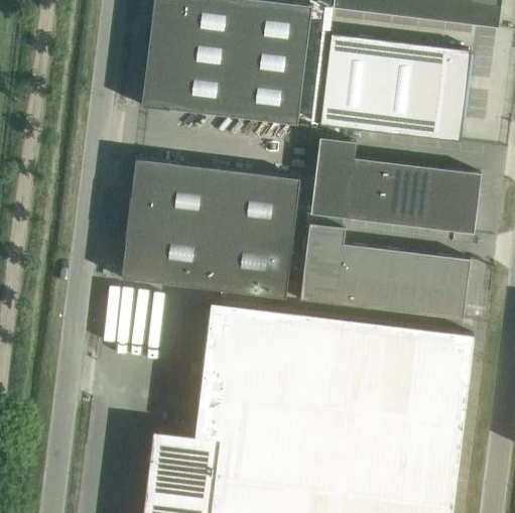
[(262,0),(154,0),(142,107),(298,126),(312,6),(262,0)]
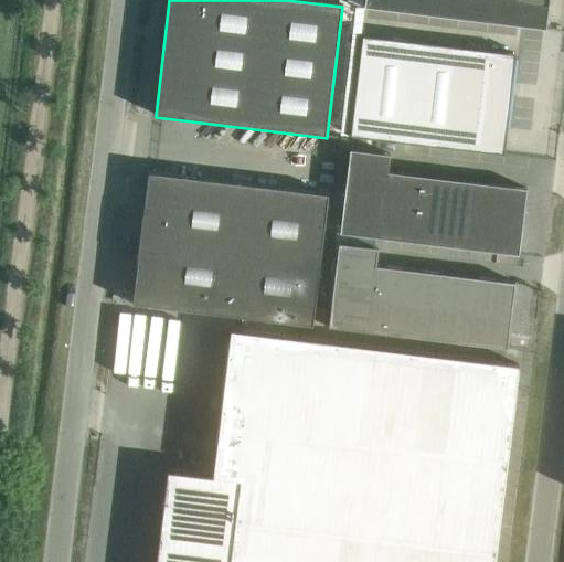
[(365,0),(364,10),(401,14),(402,0),(365,0)]
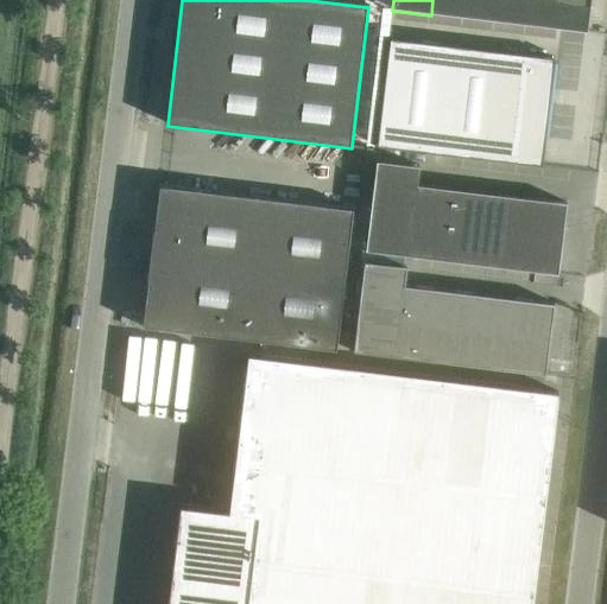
[(432,0),(431,16),(470,20),(472,0),(432,0)]
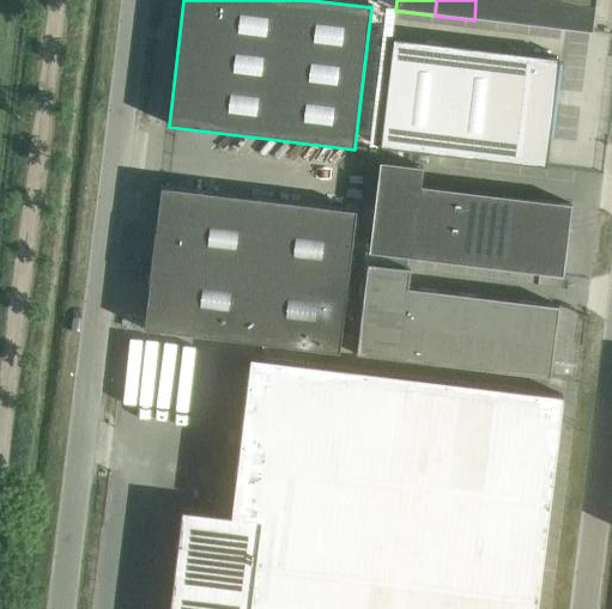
[(476,0),(474,20),(513,25),(515,0),(476,0)]
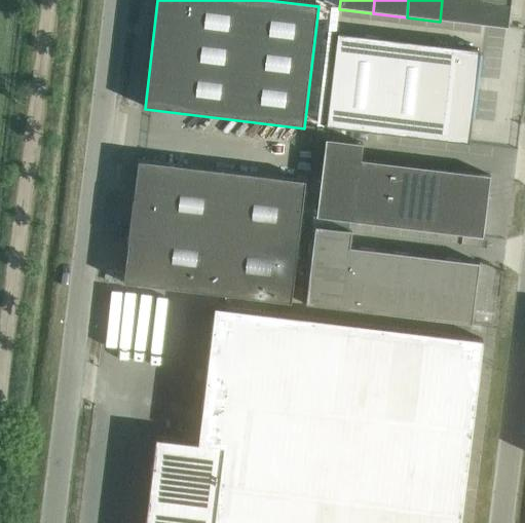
[(442,0),(440,22),(474,26),(477,0),(442,0)]
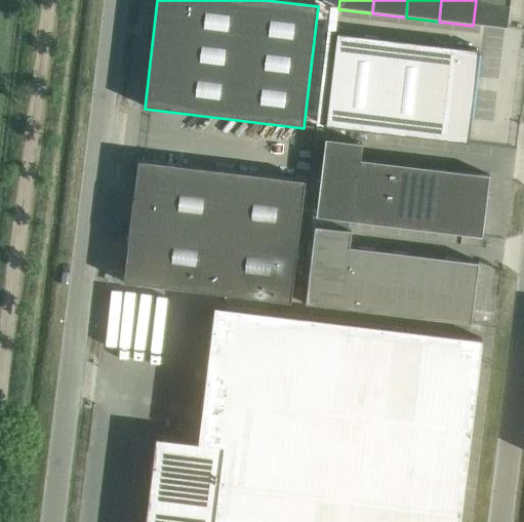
[(476,0),(473,26),(507,29),(510,0),(476,0)]
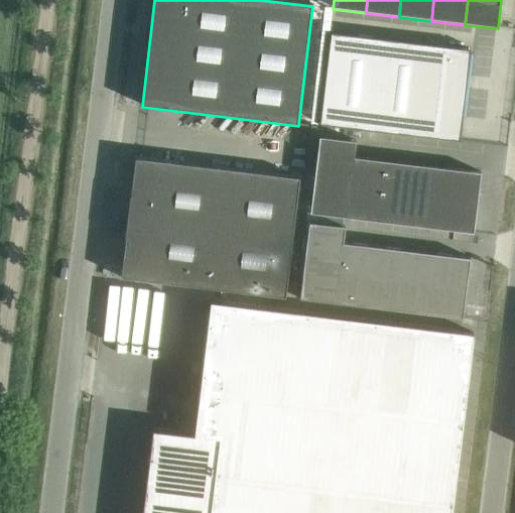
[(332,34),(320,126),(461,142),(472,52),(472,51),(332,34)]
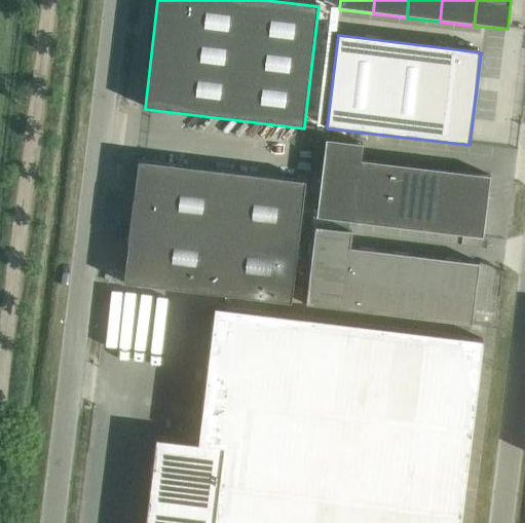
[(364,146),(327,141),(317,219),(330,220),(354,223),(362,161),(364,146)]
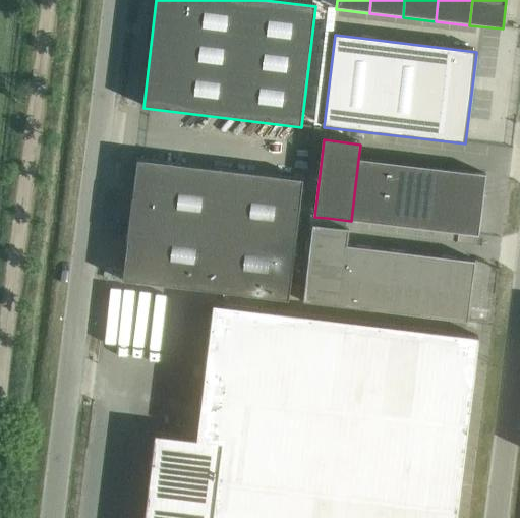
[(386,164),(358,160),(351,221),(378,225),(386,164)]
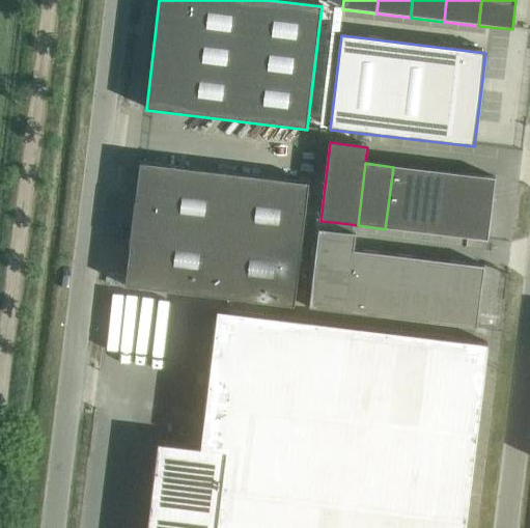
[(308,186),(139,165),(134,205),(133,205),(128,247),(130,247),(124,287),(294,308),(308,186)]
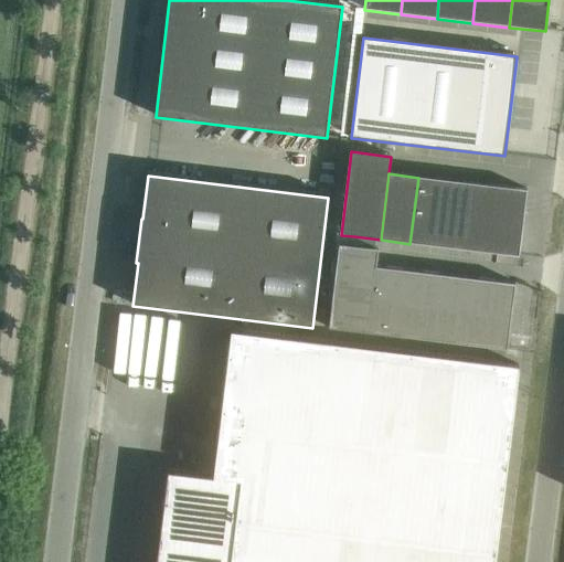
[(528,191),(418,178),(410,244),(519,256),(528,191)]
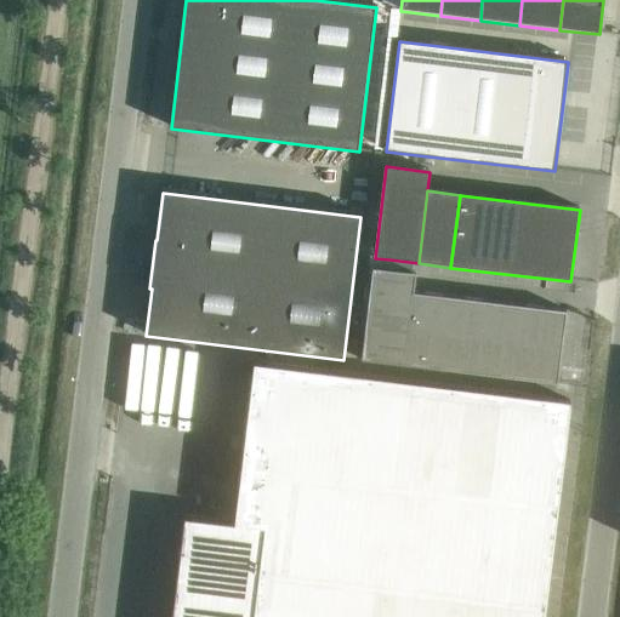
[(374,269),(362,360),(558,384),(567,313),(414,293),(416,274),(374,269)]
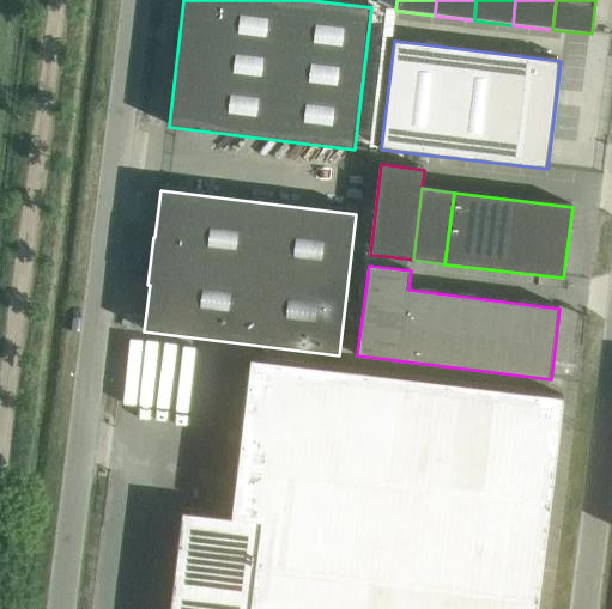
[(182,513),(174,589),(343,608),(537,608),(555,467),(563,397),(471,387),(250,359),(232,518),(182,512),(182,513)]
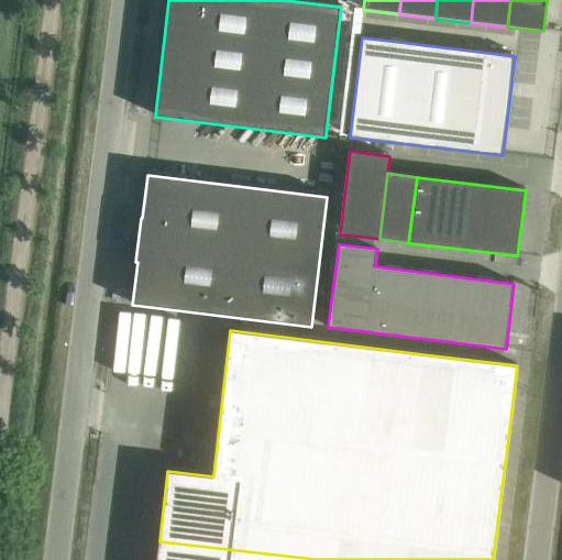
[(315,559),(160,541),(156,559),(315,559)]
